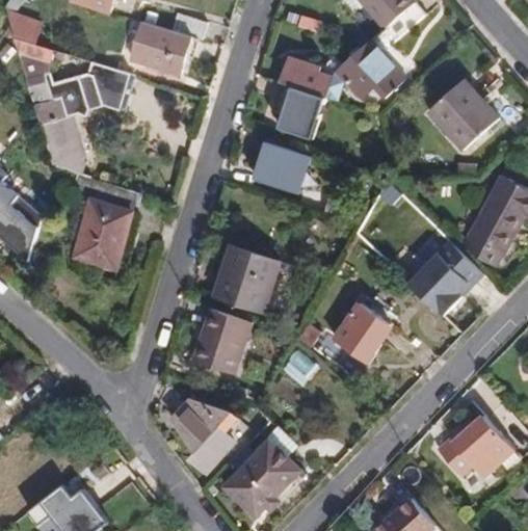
[(14,12),(22,0),(7,0),(3,5),(5,9),(14,12)]
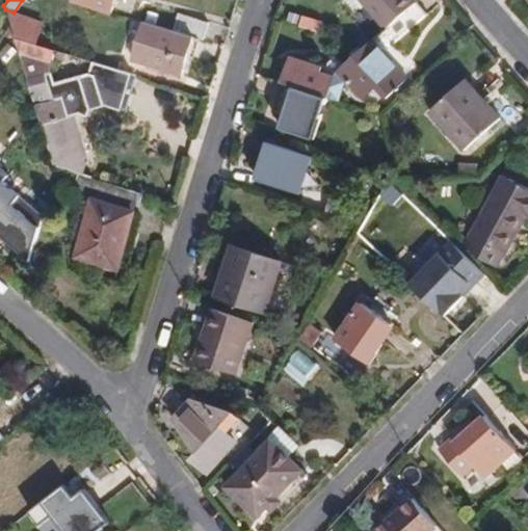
[(78,0),(110,10),(113,0),(78,0)]
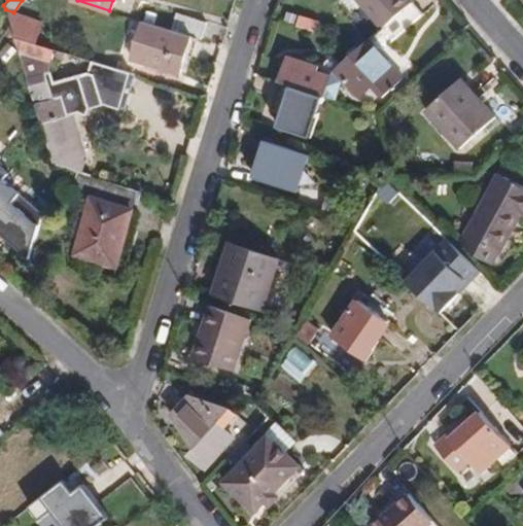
[(355,0),(379,28),(411,1),(410,0),(355,0)]
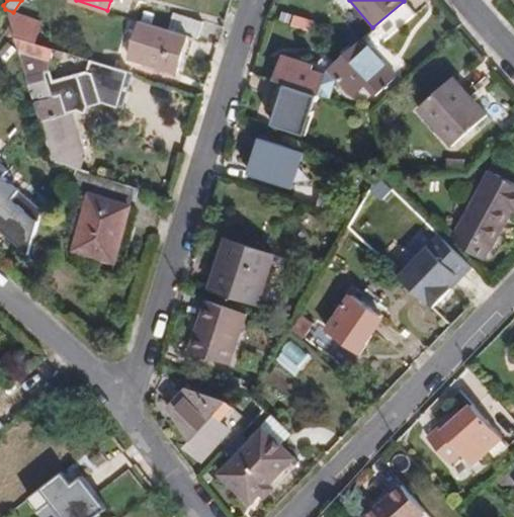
[(381,40),(414,13),(404,1),(372,27),(371,28),(381,40)]
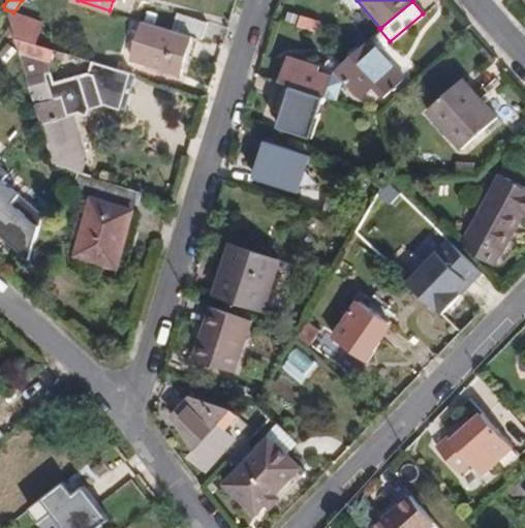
[(34,42),(41,22),(13,12),(5,9),(9,25),(12,35),(13,36),(34,42)]
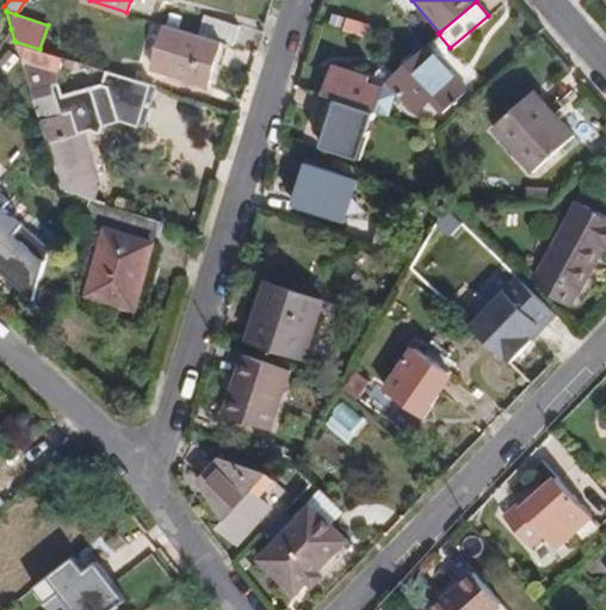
[(229,45),(236,25),(202,14),(195,34),(218,42),(226,44),(229,45)]
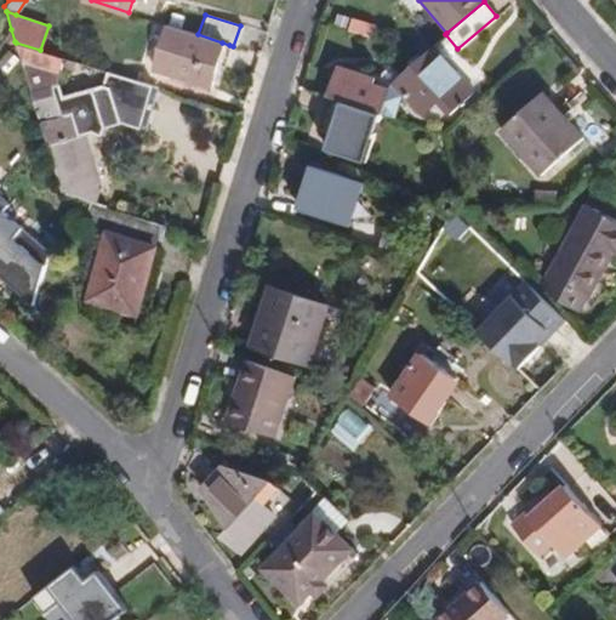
[(369,37),(372,24),(349,18),(346,29),(369,37)]
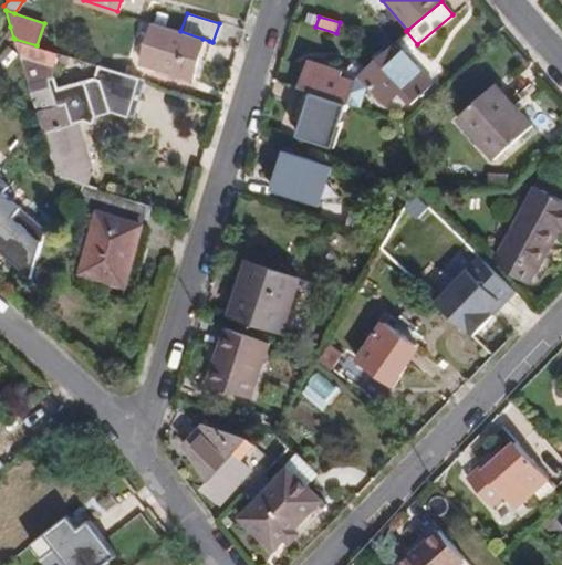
[(195,60),(203,39),(180,31),(151,22),(137,62),(189,79),(195,60)]
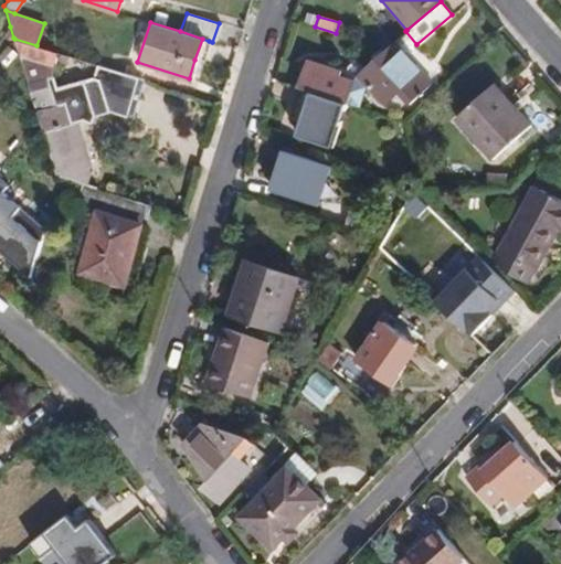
[(131,116),(143,78),(96,64),(93,77),(56,86),(52,73),(57,52),(36,45),(14,39),(27,82),(35,110),(43,131),(55,174),(70,178),(85,185),(88,174),(86,167),(90,166),(76,120),(113,110),(131,116)]
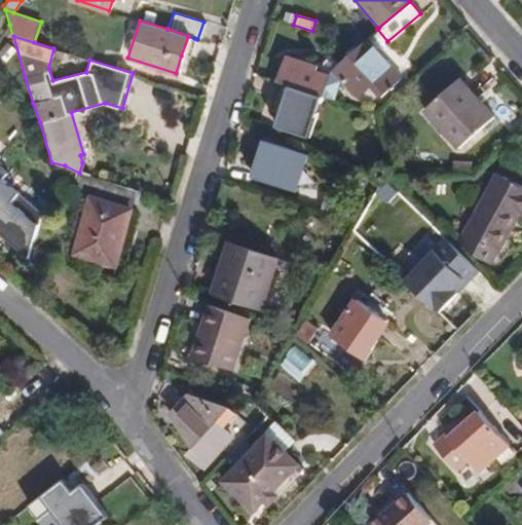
[(188,58),(194,38),(188,36),(181,55),(188,58)]
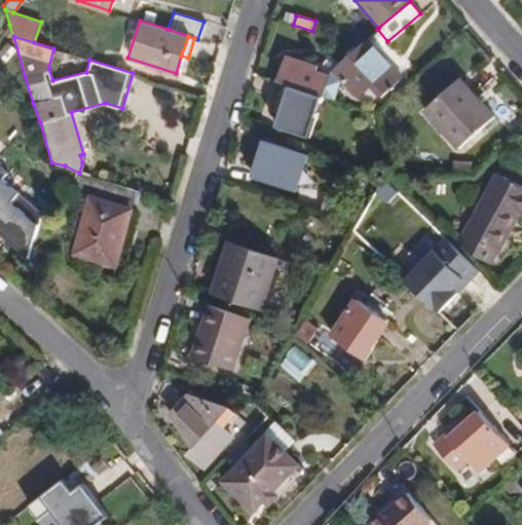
[(401,76),(367,39),(359,45),(337,64),(331,70),(339,79),(356,97),(369,84),(380,96),(401,76)]
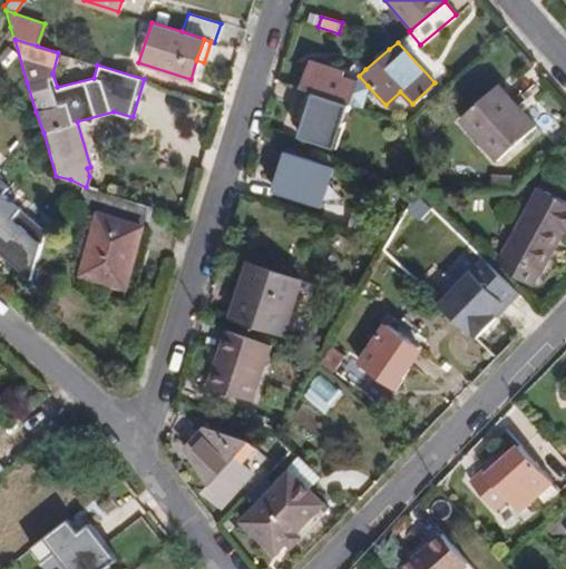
[(67,64),(69,56),(60,54),(58,61),(67,64)]
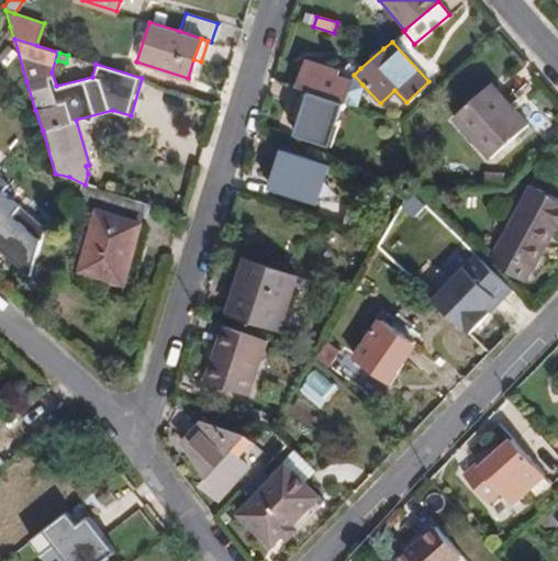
[(354,75),(360,68),(352,57),(335,70),(334,76),(349,81),(352,74),(354,75)]
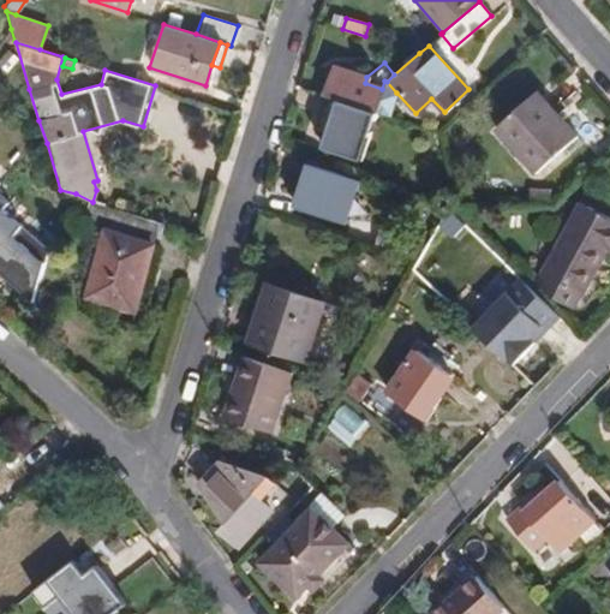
[(375,112),(382,89),(365,83),(366,77),(333,66),(323,94),(336,99),(375,112)]
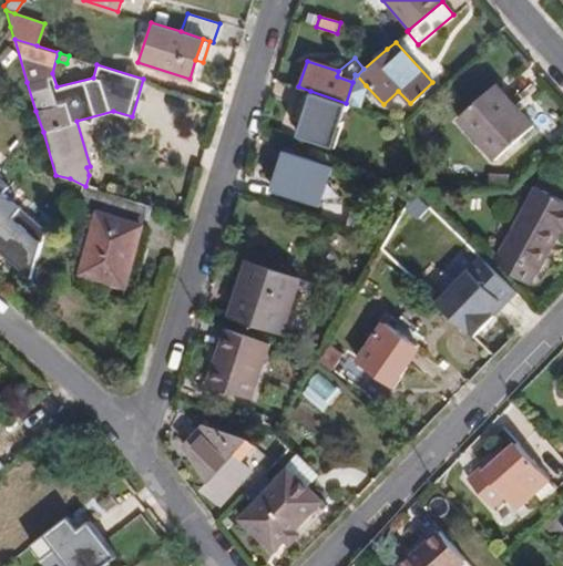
[(359,107),(366,85),(357,75),(355,74),(352,82),(346,103),(359,107)]
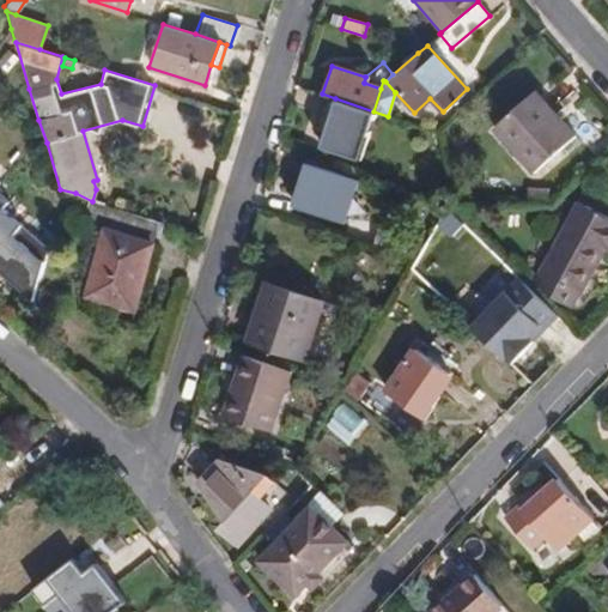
[(559,116),(535,90),(532,94),(554,120),(559,116)]
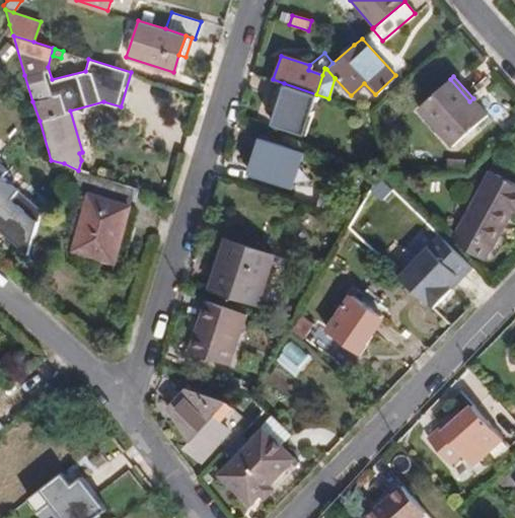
[(469,101),(450,79),(417,107),(450,146),(487,114),(473,98),(469,101)]
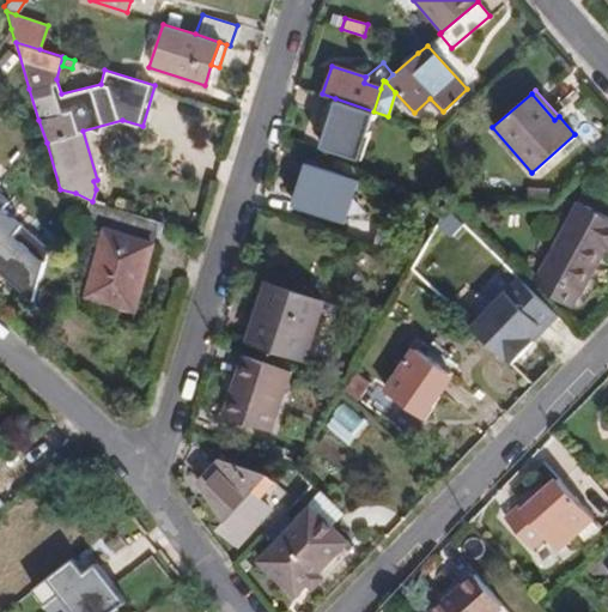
[(357,159),(374,111),(335,98),(320,146),(357,159)]
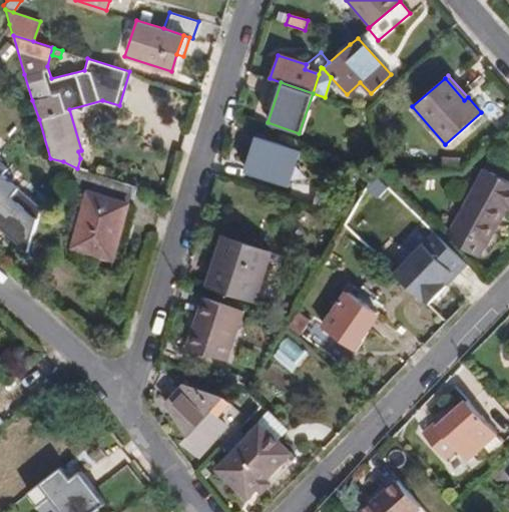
[(286,184),(298,150),(256,137),(244,169),(286,184)]
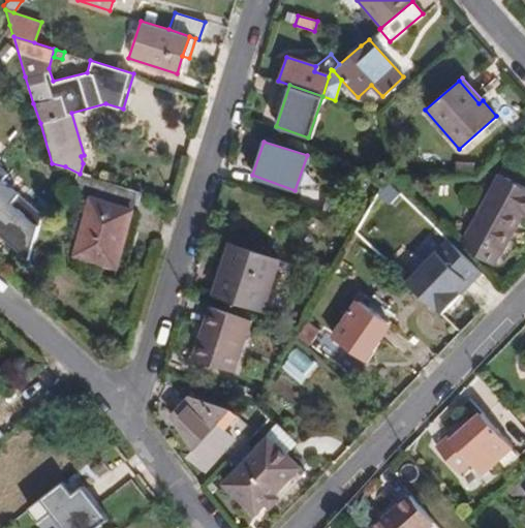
[(471,178),(471,163),(454,163),(454,178),(471,178)]
